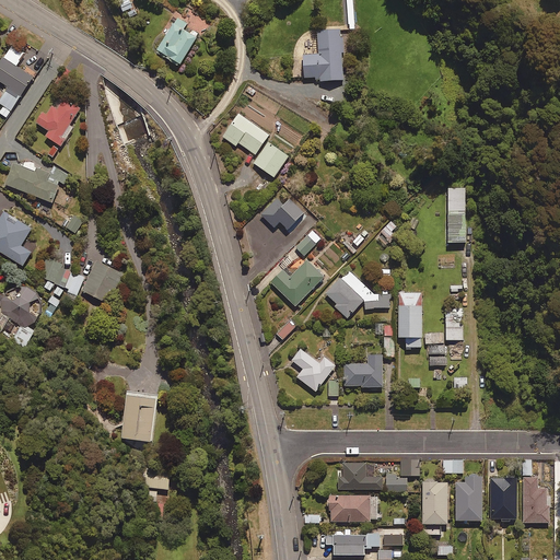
[(118,0),(125,14),(129,13),(131,18),(137,15),(130,0),(118,0)]
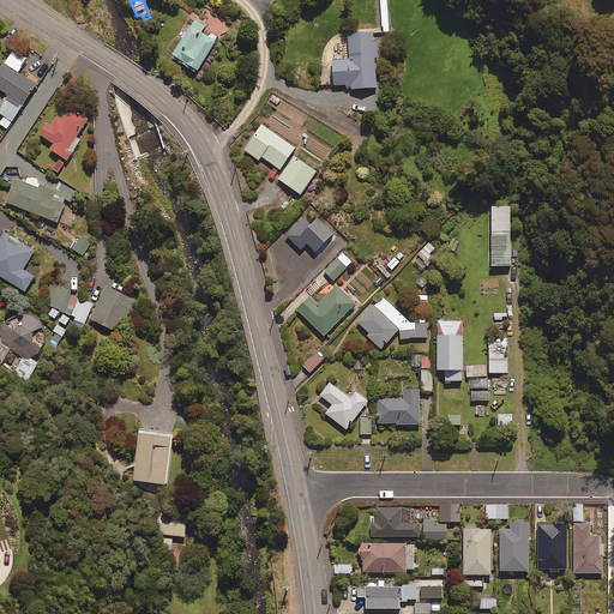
[(389,0),(380,0),(383,26),(374,28),(374,34),(391,34),(389,0)]
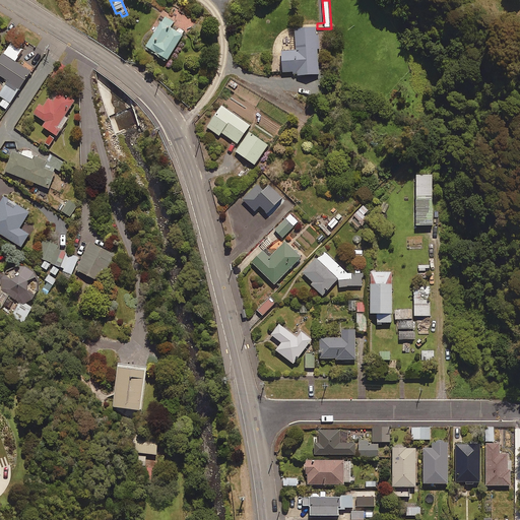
[(172,22),(164,17),(144,49),(166,62),(182,36),(169,28),(172,22)]
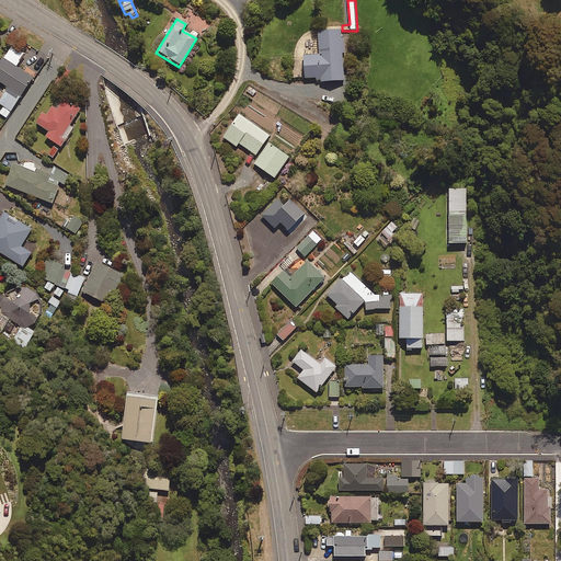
[(322,82),(323,84),(347,83),(345,32),(320,33),(321,56),(307,56),(308,80),(318,80),(318,82),(322,82)]
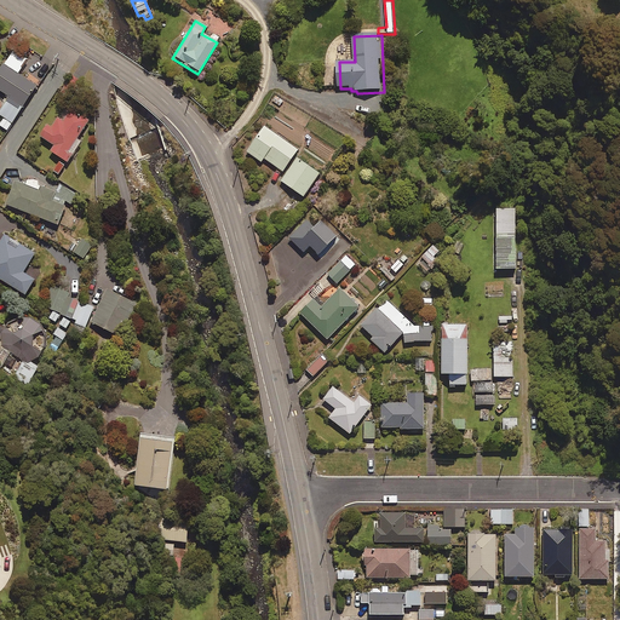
[(28,64),(15,55),(0,74),(0,90),(11,98),(0,114),(6,119),(0,126),(9,132),(39,89),(19,75),(28,64)]
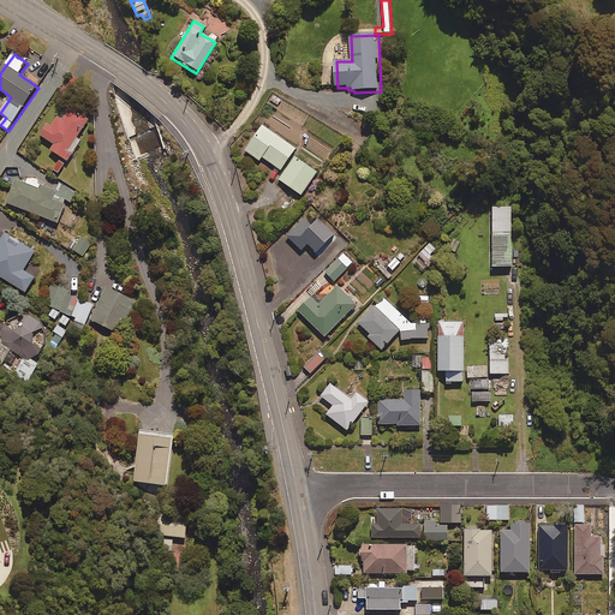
[(284,99),(274,93),(269,100),(278,106),(284,99)]
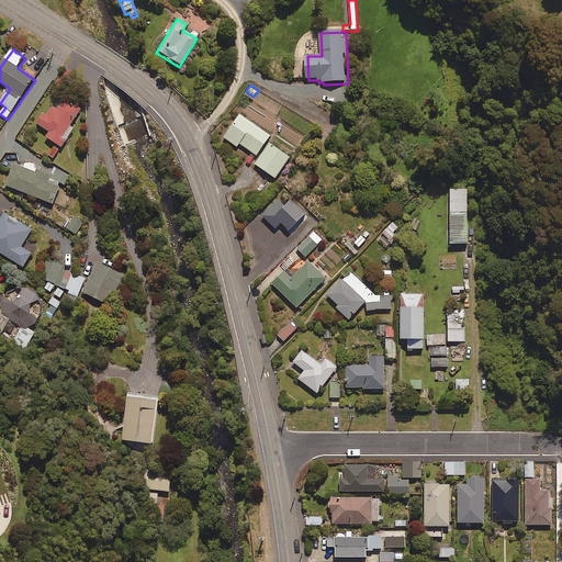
[(60,145),(65,139),(69,143),(78,130),(69,124),(80,107),(64,96),(55,108),(46,102),(34,120),(49,130),(45,135),(60,145)]
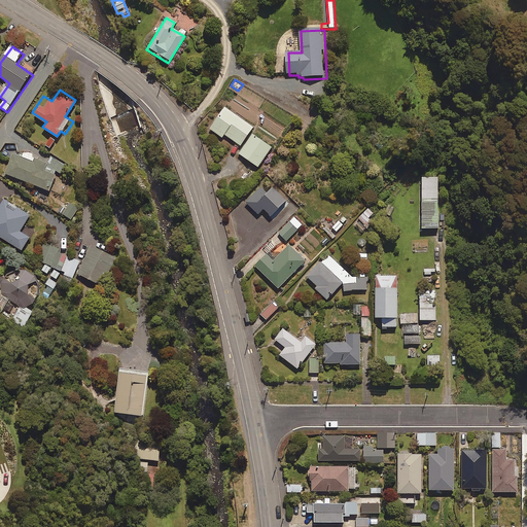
[(252,126),(224,106),(209,128),(222,136),(224,133),(240,144),(252,126)]
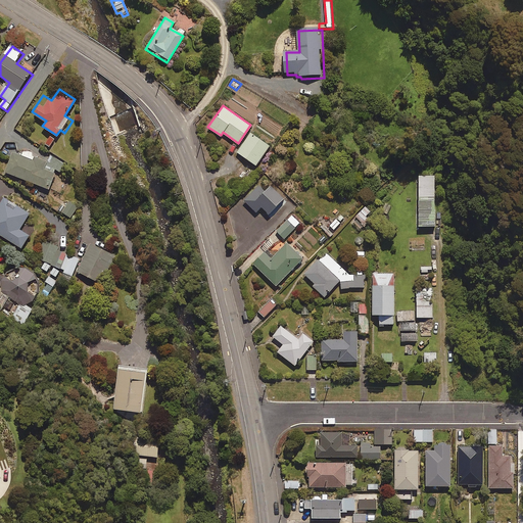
[(270,144),(250,131),(237,151),(255,163),(270,144)]
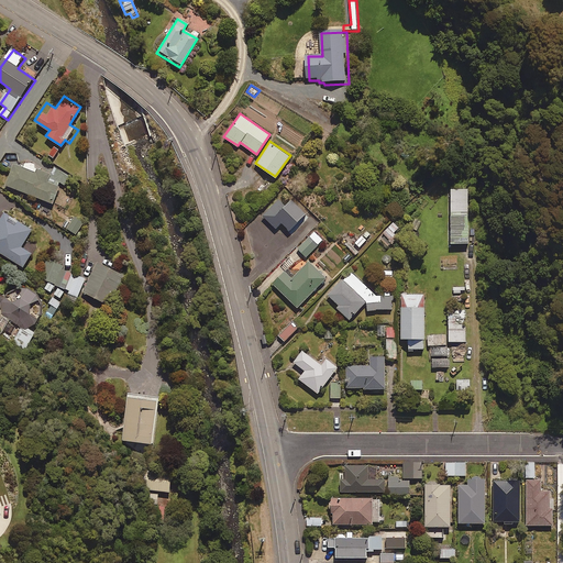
[(53,157),(58,148),(51,144),(45,153),(53,157)]
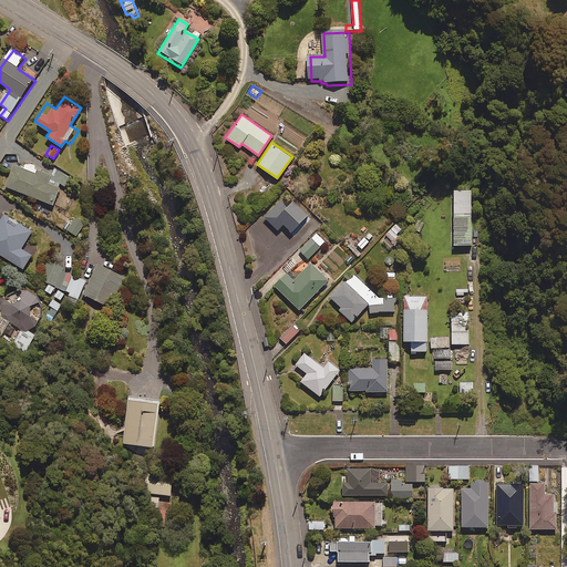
[(408,148),(403,156),(413,162),(418,155),(408,148)]
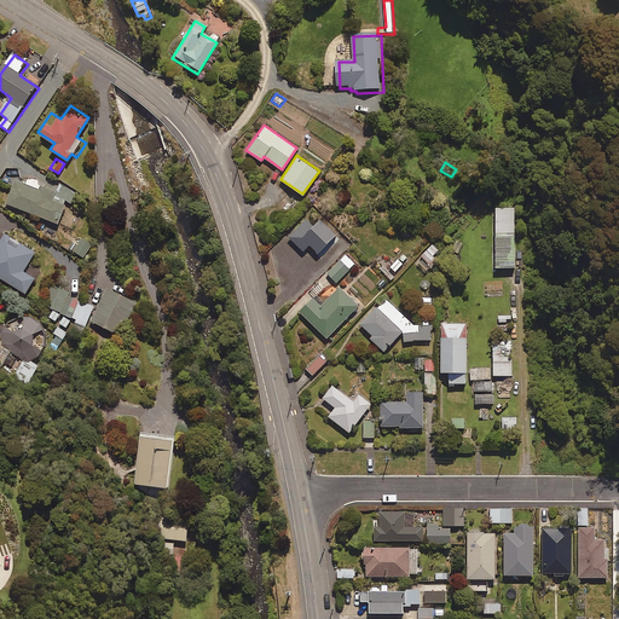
[(39,187),(15,179),(5,202),(58,223),(65,202),(70,203),(76,190),(61,185),(58,190),(40,183),(39,187)]
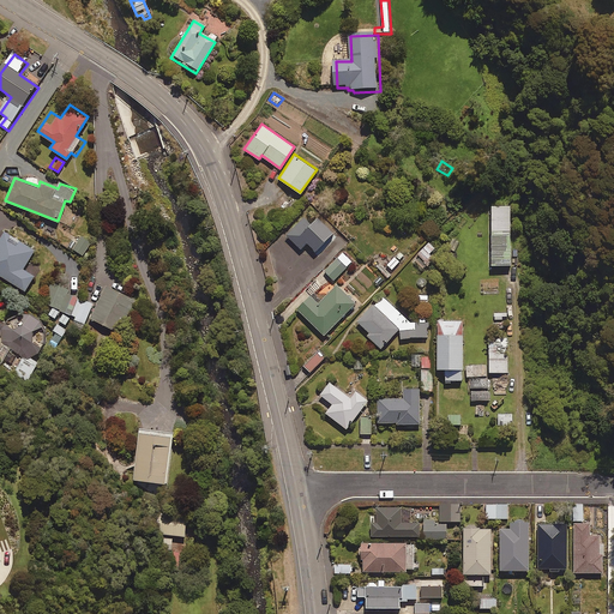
[(510,206),(492,206),(492,235),(511,235),(510,206)]
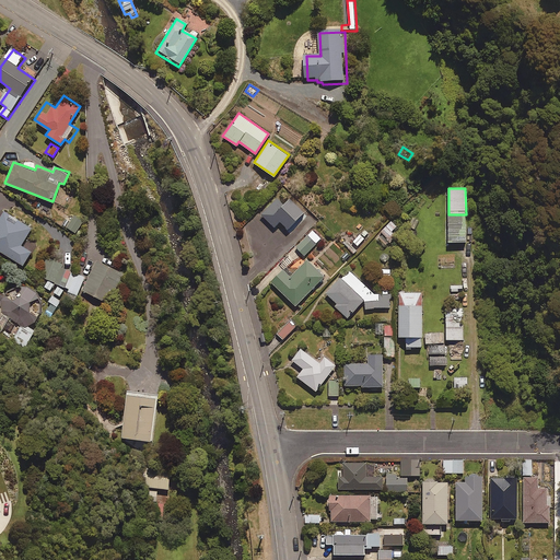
[(304,214),(290,200),(283,206),(278,200),(261,217),(275,229),(281,223),(288,230),(304,214)]
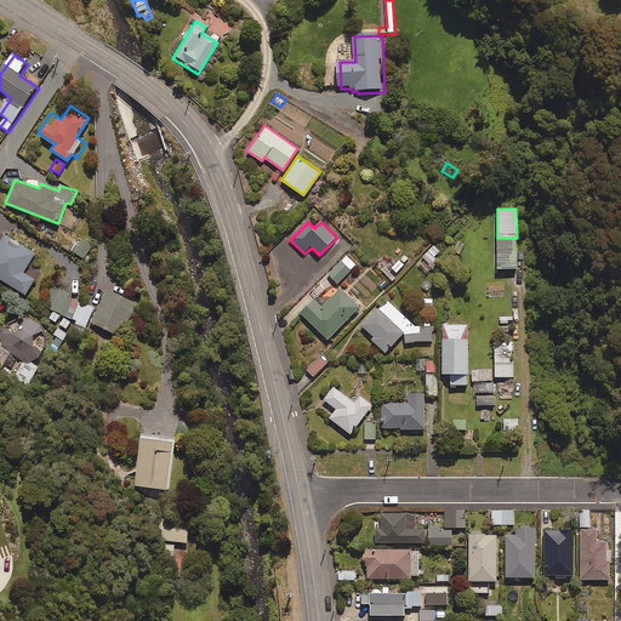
[(0,239),(0,277),(26,292),(34,278),(23,271),(34,251),(4,233),(0,239)]
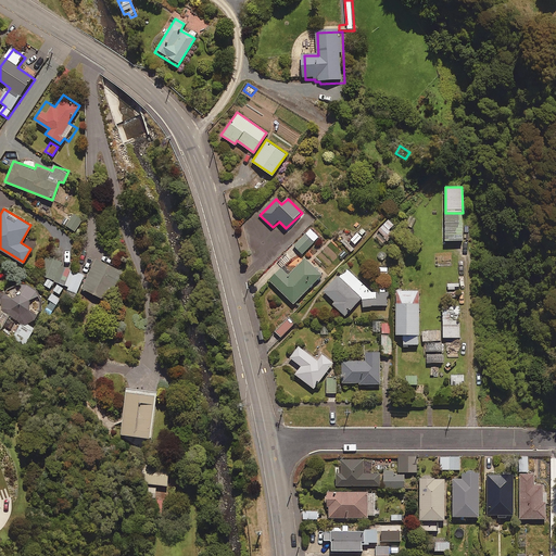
[(81,217),(73,213),(66,226),(75,230),(81,217)]
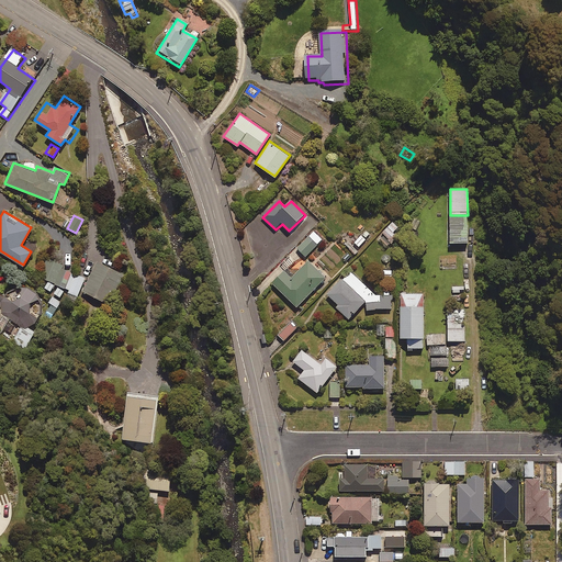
[(417,232),(422,222),(415,217),(409,228),(417,232)]
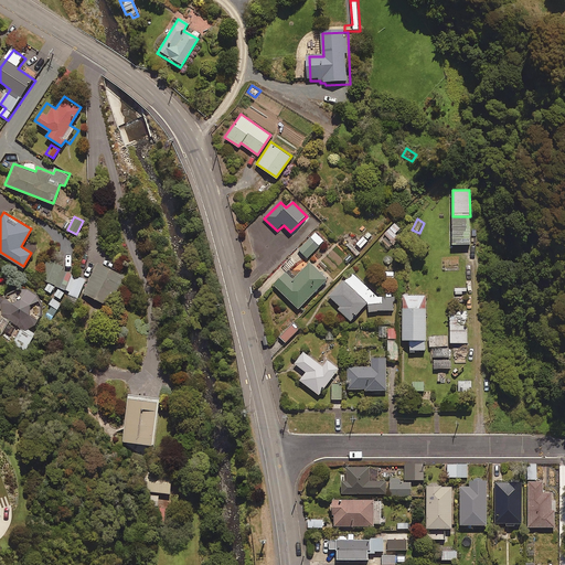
[(400,227),(394,223),(384,233),(394,243),(400,237),(394,233),(400,227)]
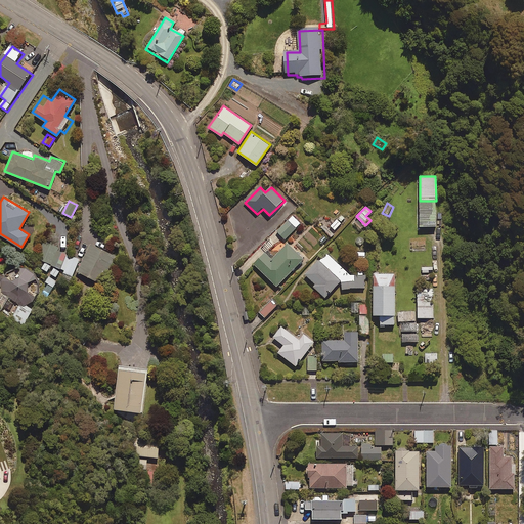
[(330,225),(335,229),(342,223),(341,222),(345,218),(341,214),(330,225)]
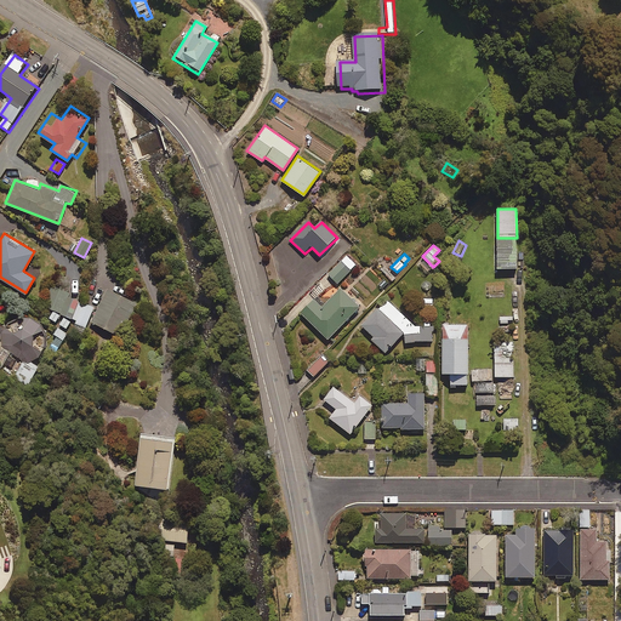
[(355,265),(347,255),(328,274),(337,283),(355,265)]
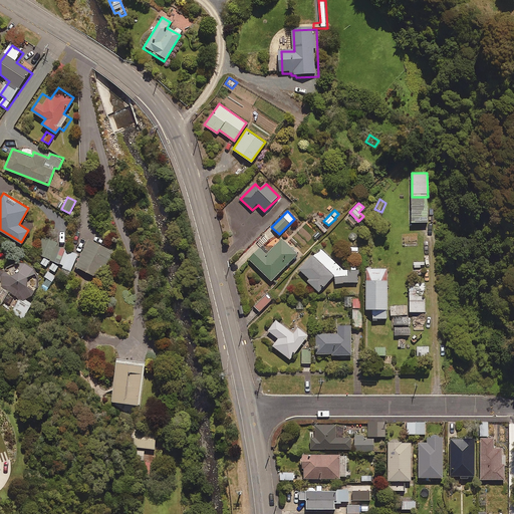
[(349,214),(344,219),(351,226),(356,221),(349,214)]
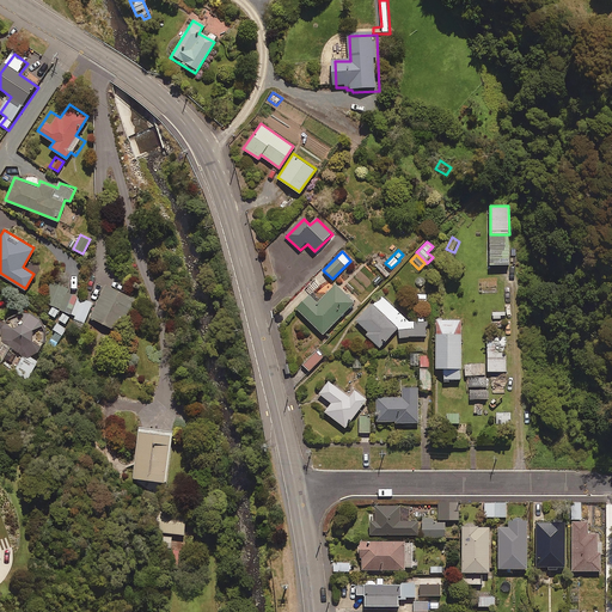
[(379,261),(374,265),(387,276),(391,273),(379,261)]
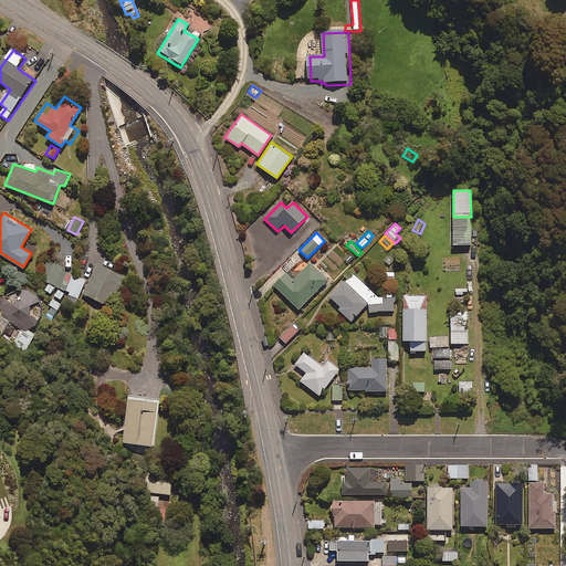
[(460,257),(442,258),(443,266),(460,266),(460,257)]
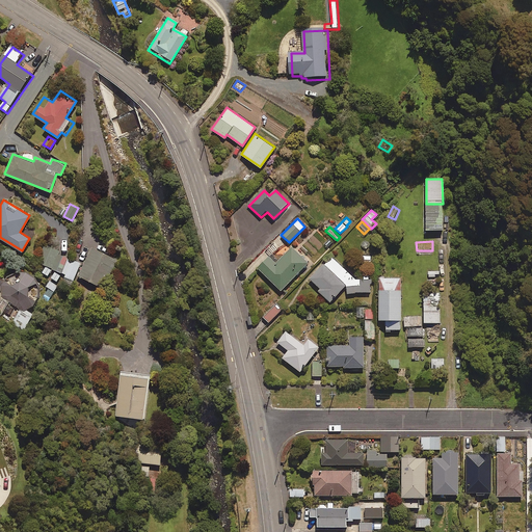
[(43,272),(49,275),(51,268),(60,271),(67,256),(57,251),(58,249),(44,244),(37,262),(46,264),(43,272)]
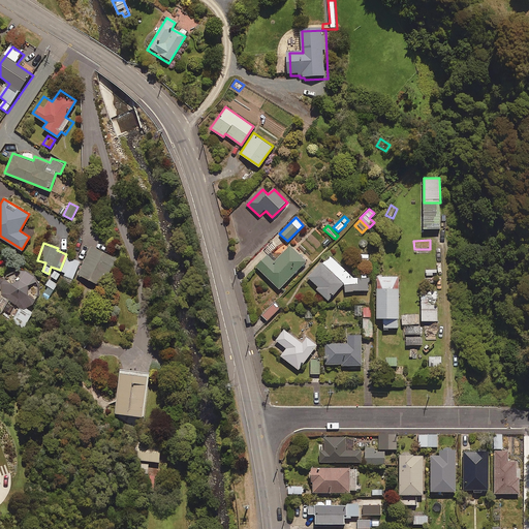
[(116,257),(92,245),(78,273),(101,284),(116,257)]
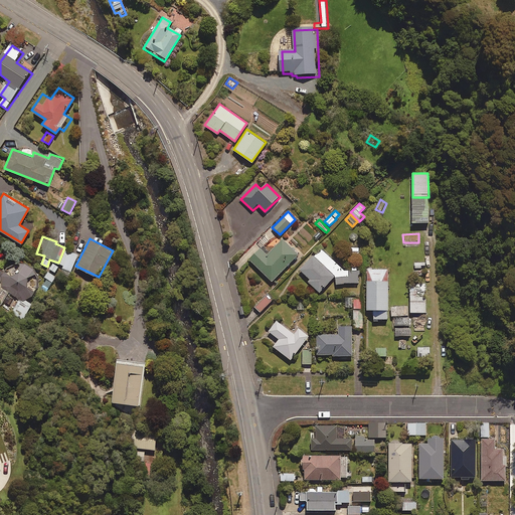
[(298,253),(282,238),(267,253),(260,247),(249,259),(272,281),(298,253)]
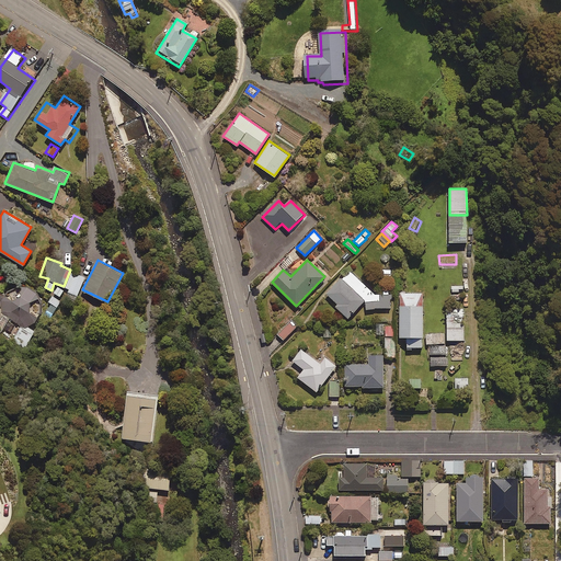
[(366,308),(390,307),(389,288),(384,289),(384,294),(375,294),(348,268),(327,293),(338,304),(335,306),(347,318),(365,299),(366,308)]
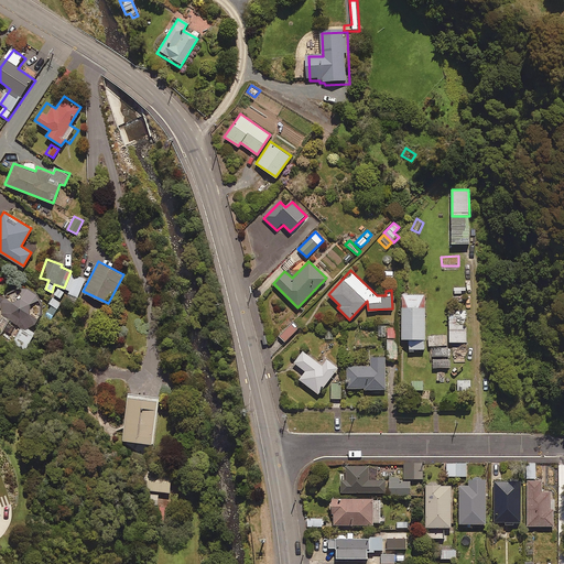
[(392,270),(383,270),(384,282),(392,282),(392,270)]
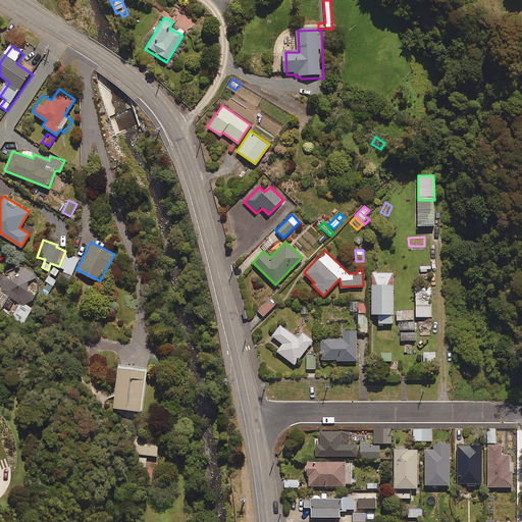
[(66,253),(60,267),(64,269),(63,270),(71,274),(79,257),(66,253)]
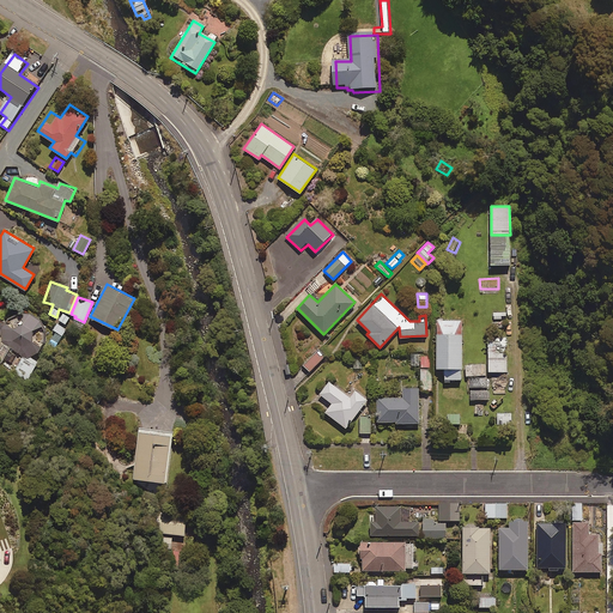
[(12,326),(4,320),(2,320),(1,320),(0,320),(0,337),(2,340),(0,343),(0,358),(1,359),(7,347),(22,354),(12,371),(26,380),(37,360),(28,354),(32,353),(35,351),(38,349),(41,345),(31,338),(31,327),(43,323),(42,322),(41,320),(38,316),(35,314),(31,311),(28,310),(24,310),(22,310),(22,320),(12,326)]
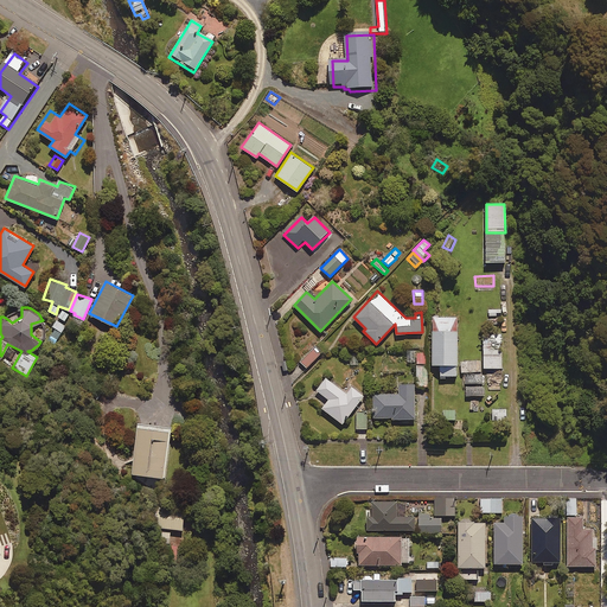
[(69,313),(62,308),(57,317),(64,321),(69,313)]
